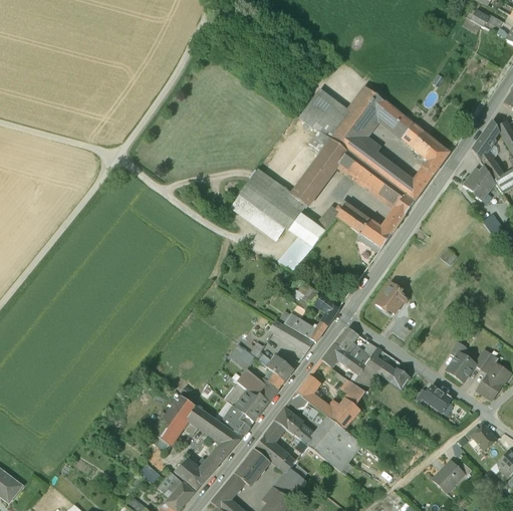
[(502,4),(496,1),(492,7),(498,10),(499,9),(498,9),(502,4)]
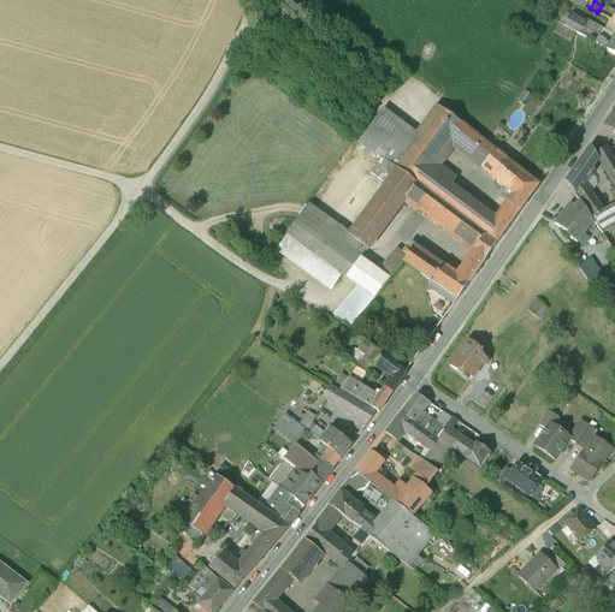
[(614,9),(602,3),(602,5),(597,11),(598,11),(610,17),(611,18),(614,13),(614,9)]
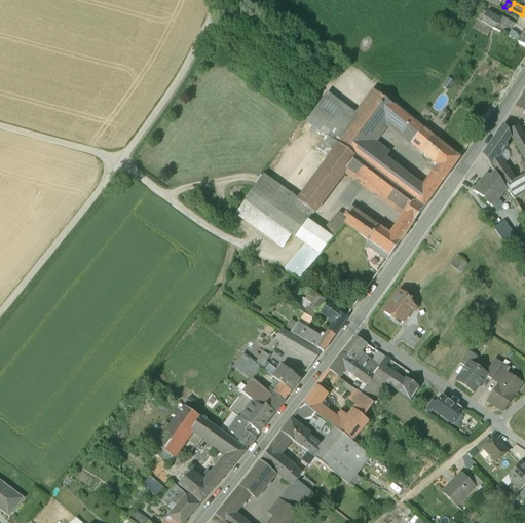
[(479,17),(481,20),(487,10),(482,8),(477,16),(479,17)]
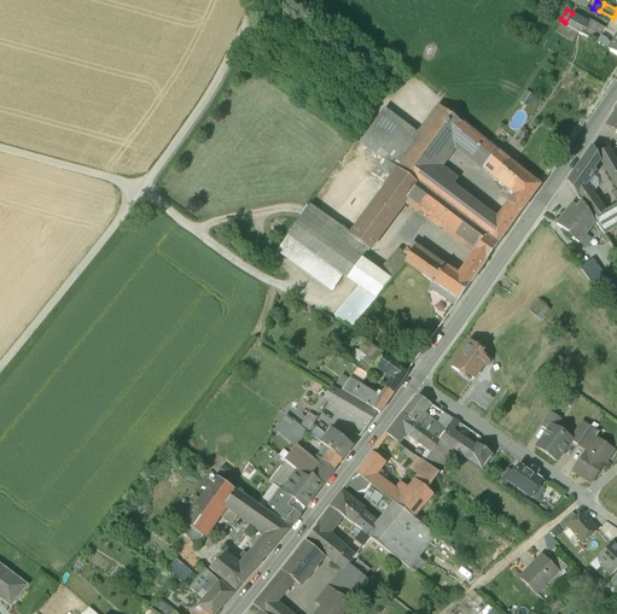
[(580,30),(582,31),(587,22),(572,12),(565,23),(580,30)]
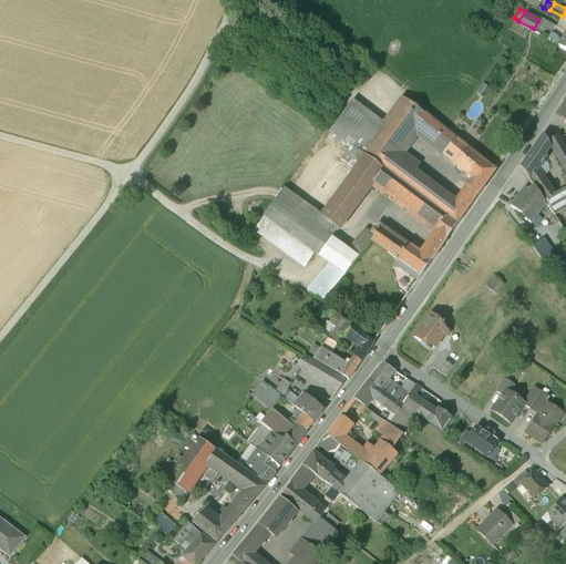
[(556,24),(542,16),(538,20),(534,29),(548,38),(552,32),(556,24)]
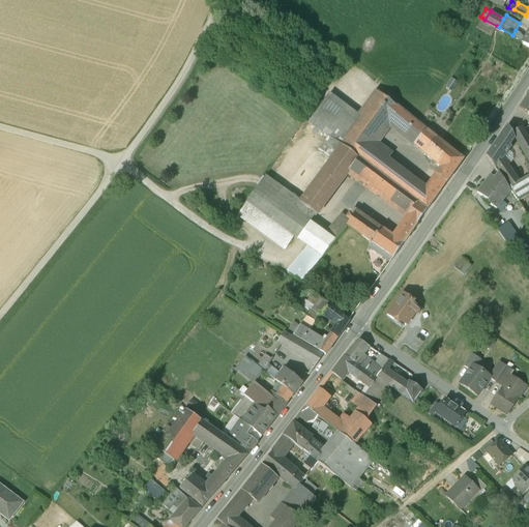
[(528,17),(526,16),(525,15),(520,23),(516,30),(520,32),(524,36),(528,30),(528,17)]
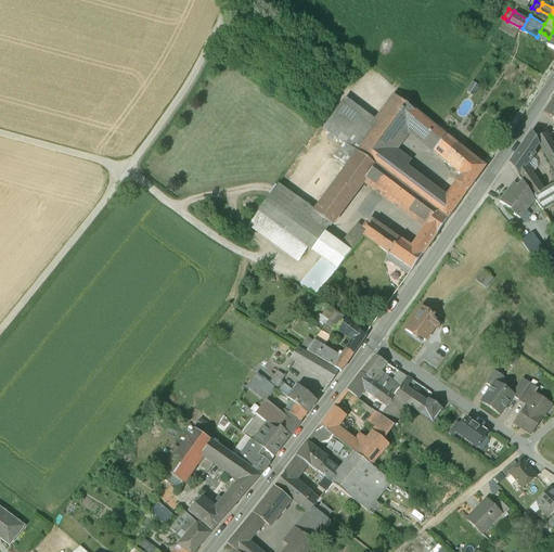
[(507,21),(505,18),(500,27),(515,36),(520,27),(507,21)]
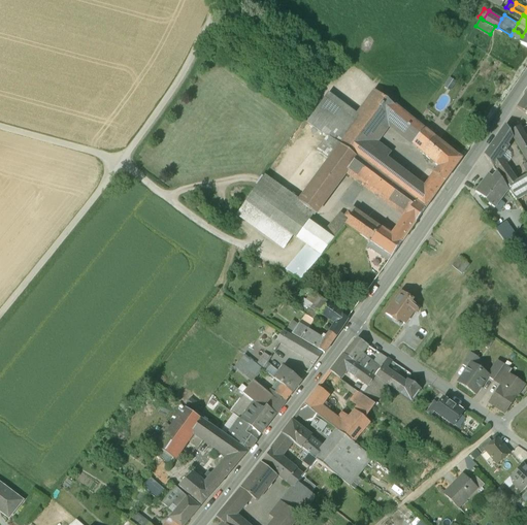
[(522,36),(518,32),(514,30),(511,35),(520,40),(522,36)]
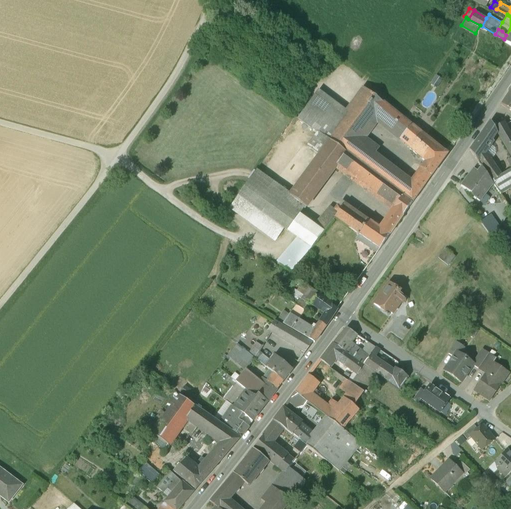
[(431,81),(437,85),(442,79),(436,74),(431,81)]
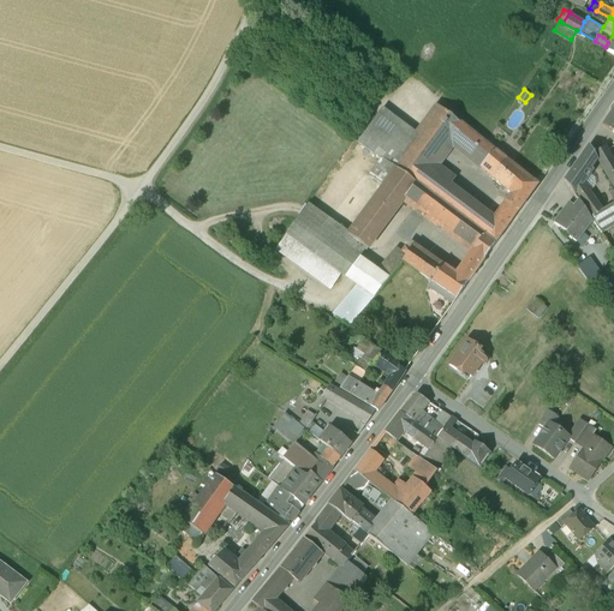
[(382,155),(397,166),(417,137),(422,132),(416,127),(383,105),(359,139),(382,155)]
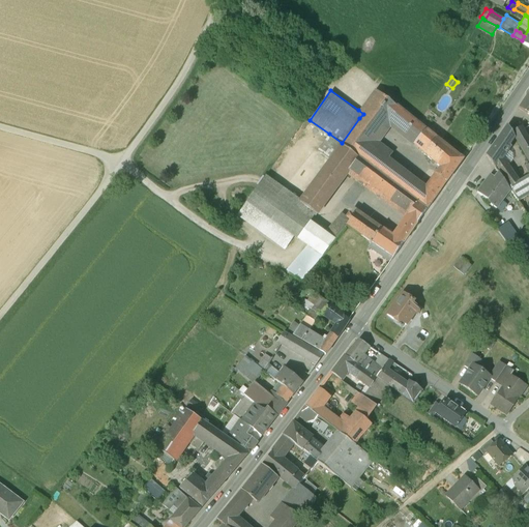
[(381,91),(365,112),(382,124),(384,120),(389,114),(398,104),(381,91)]
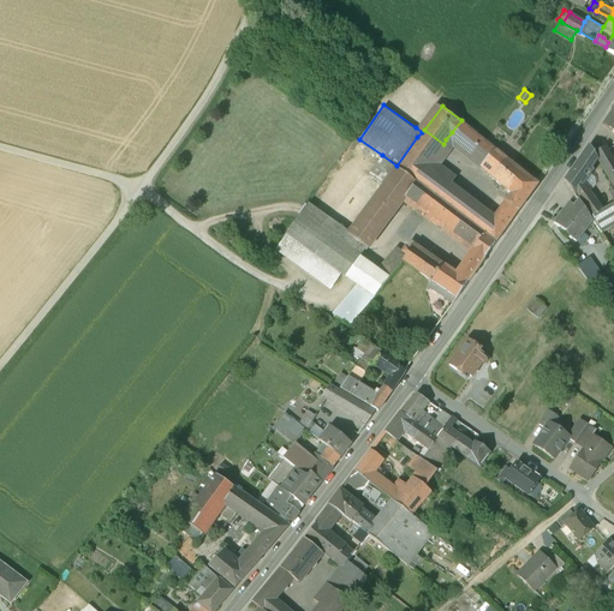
[(613,108),(603,123),(613,129),(613,108)]
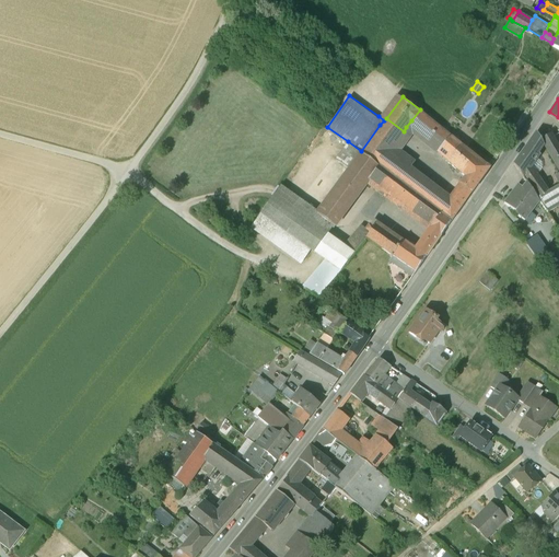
[(438,124),(420,109),(411,120),(429,135),(438,124)]
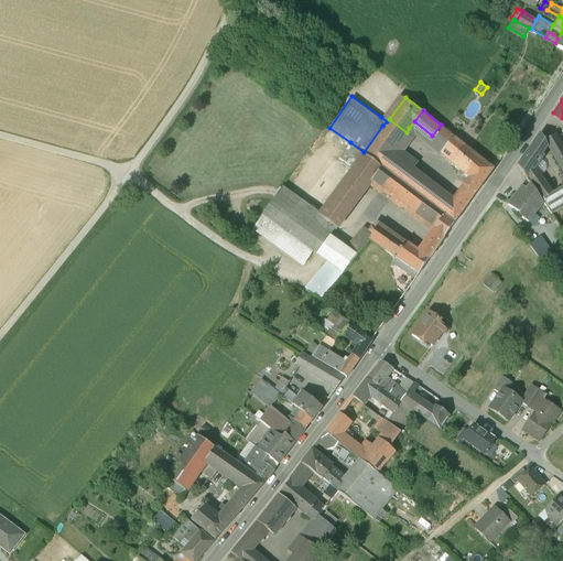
[(432,136),(414,121),(409,128),(433,147),(439,141),(432,136)]
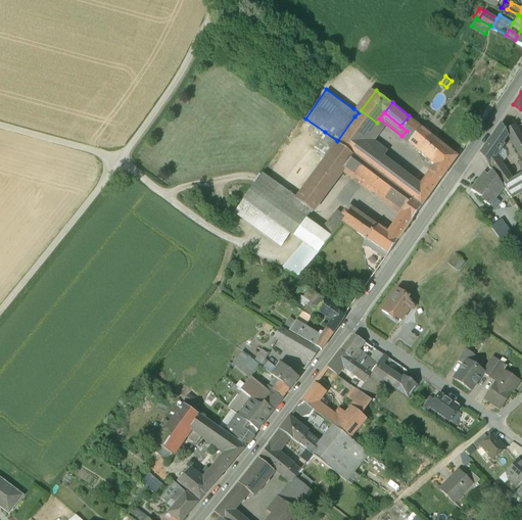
[(409,115),(400,126),(407,131),(401,136),(409,142),(411,139),(421,126),(409,115)]
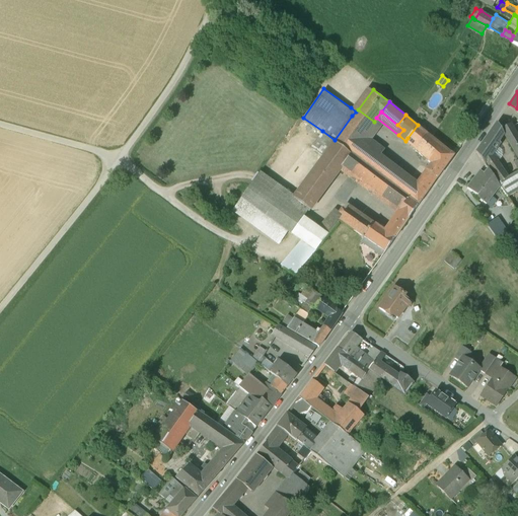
[(352,152),(362,139),(369,129),(352,116),(335,140),(352,152)]
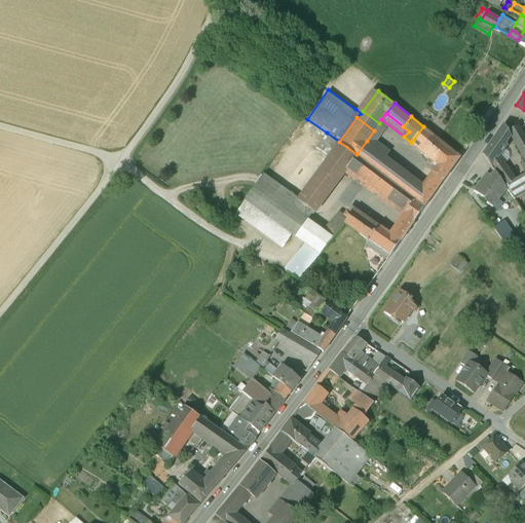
[(497,133),(484,152),(492,165),(493,164),(499,155),(508,143),(507,142),(512,134),(504,122),(497,133)]
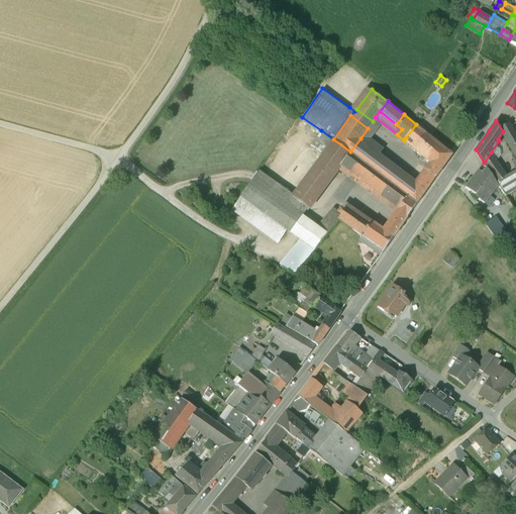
[(515,133),(509,121),(501,126),(515,151),(515,133)]
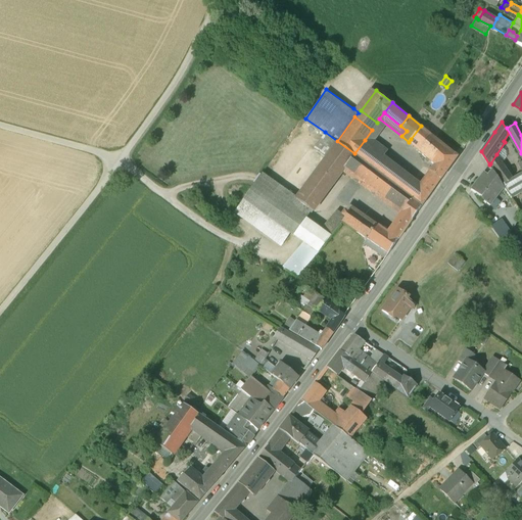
[(421,126),(411,139),(421,147),(419,150),(435,162),(430,170),(439,177),(458,154),(421,126)]
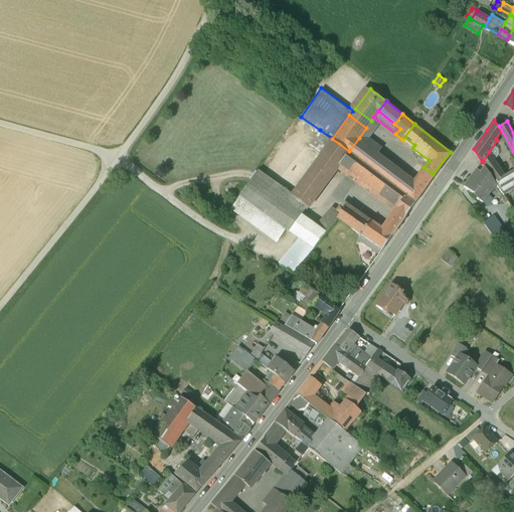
[(332,139),(320,130),(309,145),(322,154),(332,139)]
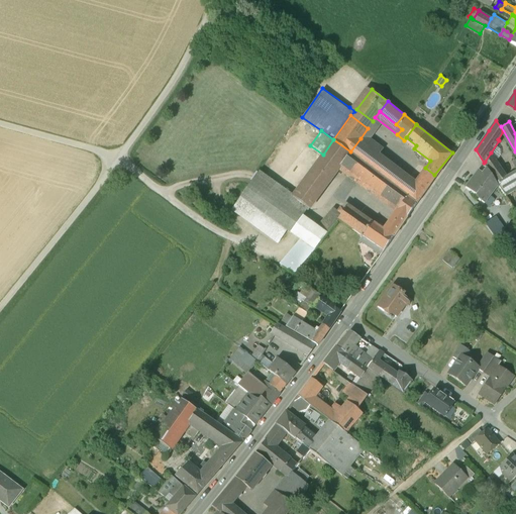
[(350,151),(366,164),(376,150),(360,138),(350,151)]
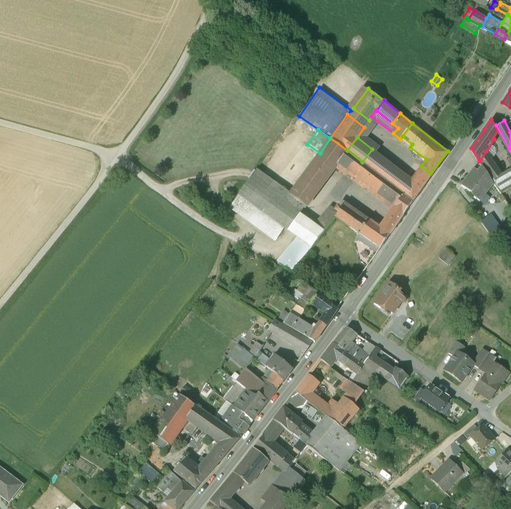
[(347,150),(330,138),(320,153),(292,192),(286,199),(302,210),(292,223),(288,228),(297,235),(302,227),(302,226),(308,218),(315,208),(308,203),(338,163),(391,203),(394,205),(392,207),(403,215),(413,200),(362,162),(347,150)]
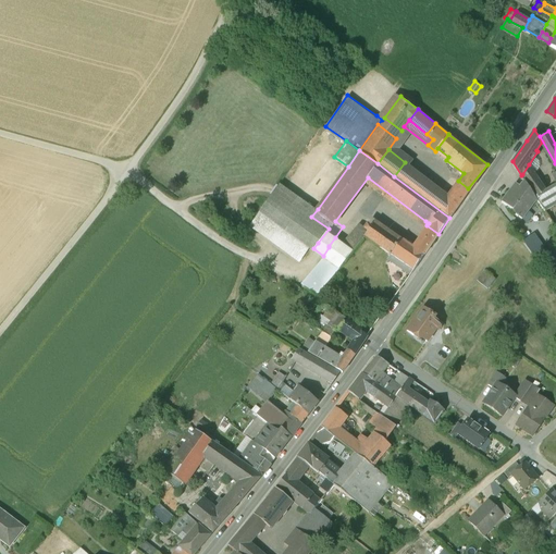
[(456,209),(444,200),(448,195),(405,162),(394,176),(449,218),(456,209)]
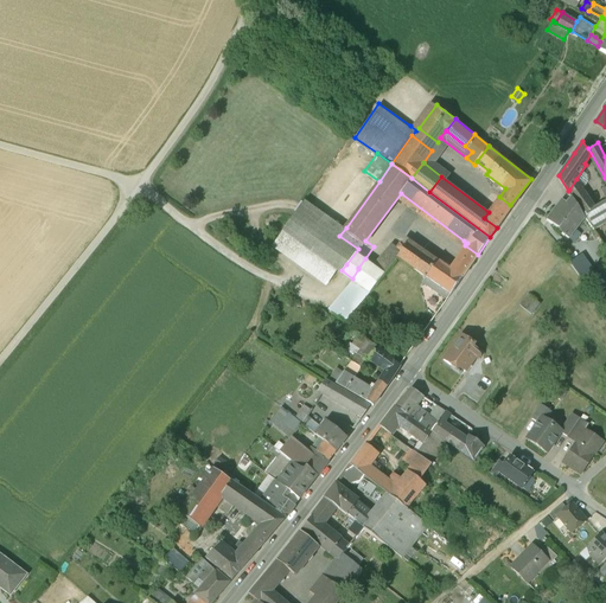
[(576,179),(569,190),(585,211),(594,205),(576,179)]
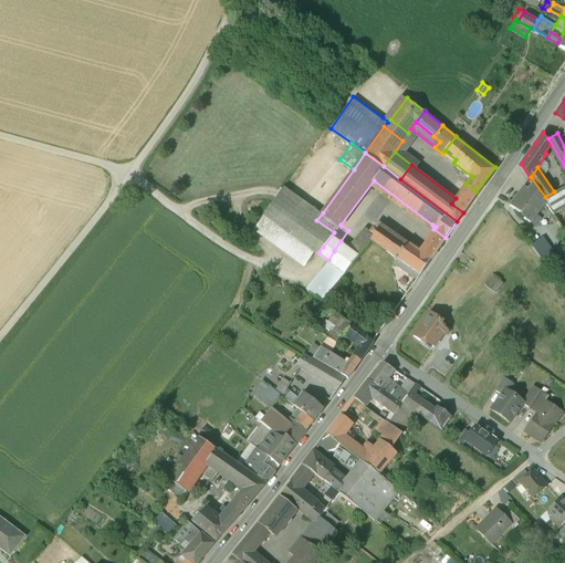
[(530,179),(525,186),(524,185),(524,186),(520,193),(520,191),(511,204),(522,212),(522,214),(531,220),(532,219),(530,218),(534,211),(537,212),(546,201),(544,198),(530,178),(529,179),(530,179)]
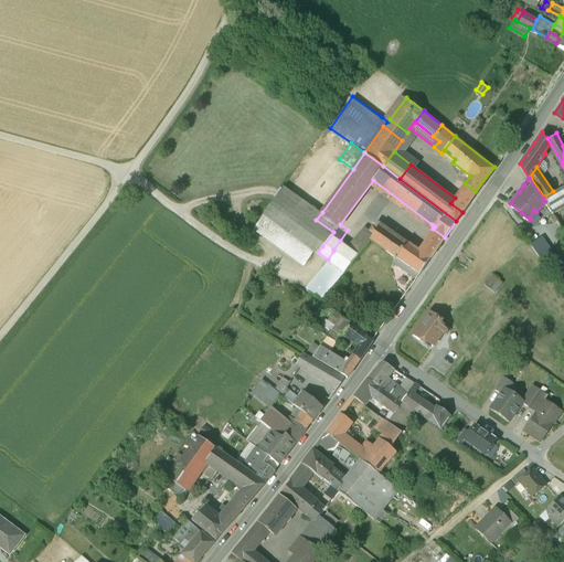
[(455,198),(450,203),(463,212),(470,200),(475,191),(465,183),(455,198)]
